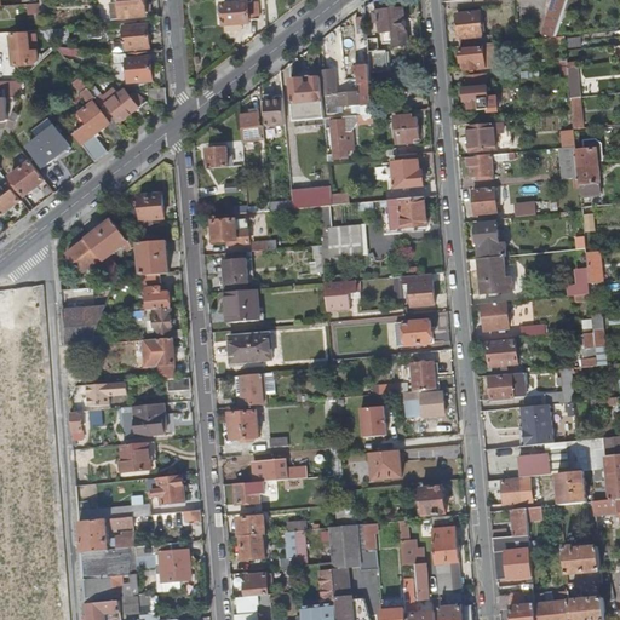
[(145,0),(119,0),(121,19),(147,17),(147,12),(153,12),(151,1),(147,1),(145,0)]
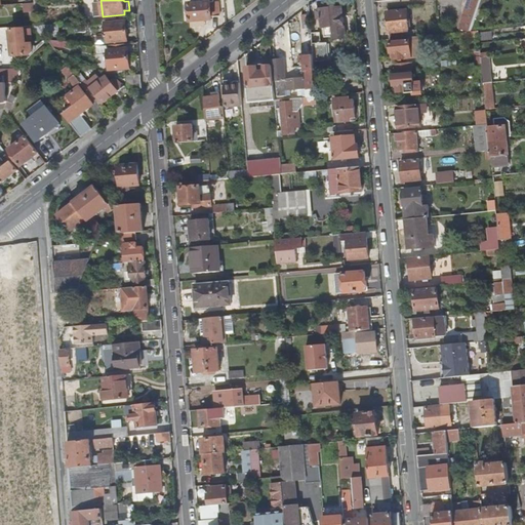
[(198,0),(199,5),(189,5),(190,24),(213,22),(212,18),(218,18),(217,3),(212,3),(211,0),(198,0)]
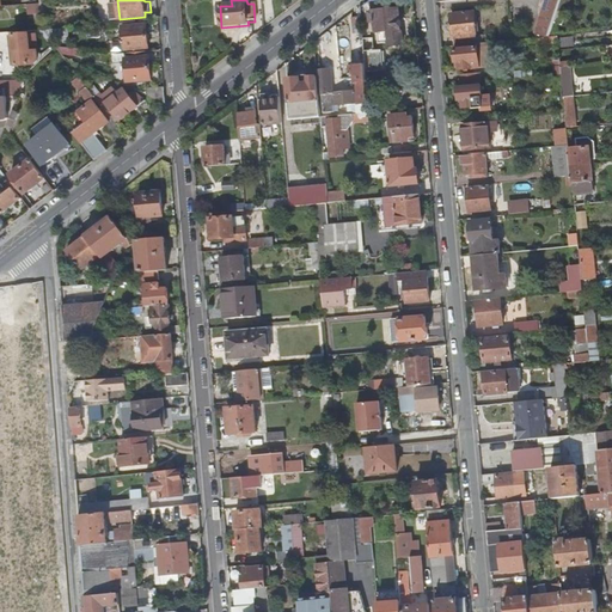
[(537,34),(549,38),(551,37),(560,11),(562,0),(550,0),(545,14),(543,14),(539,23),(540,24),(537,34)]
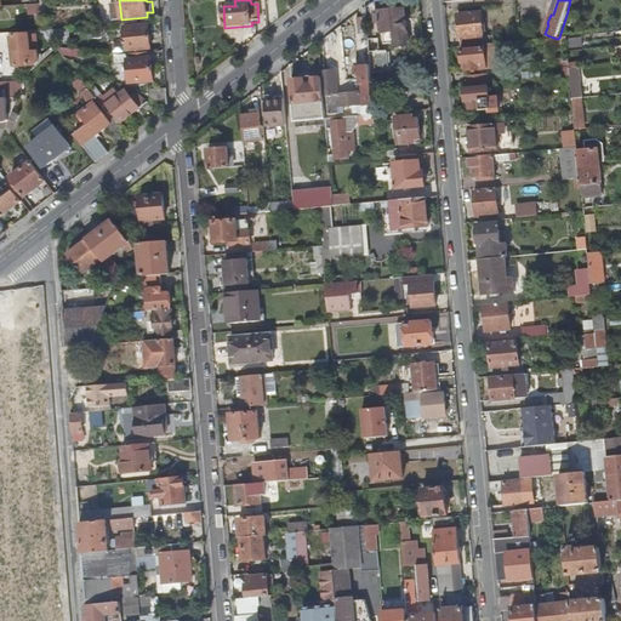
[(570,12),(574,13),(577,0),(570,0),(568,11),(570,12)]
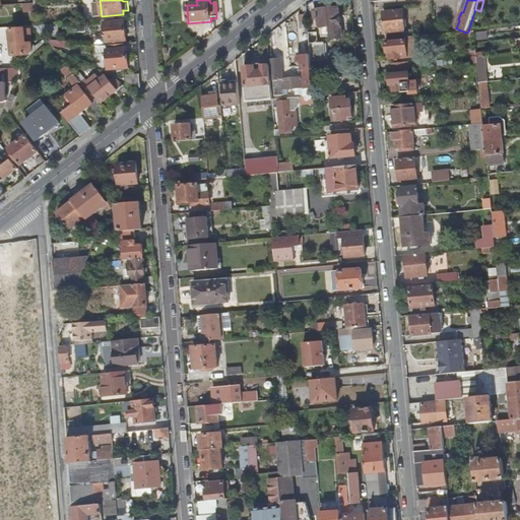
[(22,11),(35,11),(34,3),(27,4),(21,4),(22,11)]
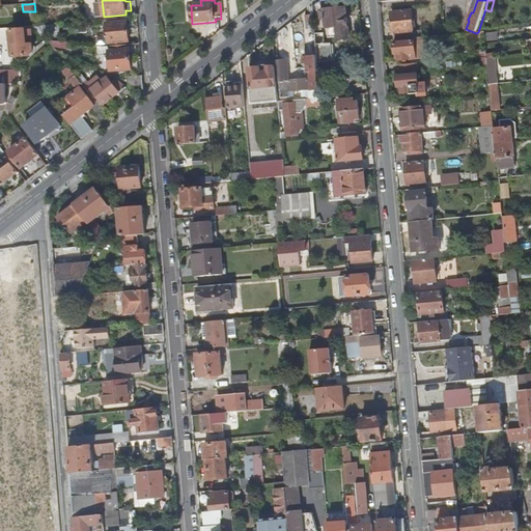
[(351,38),(346,7),(326,9),(327,28),(336,27),(337,39),(351,38)]
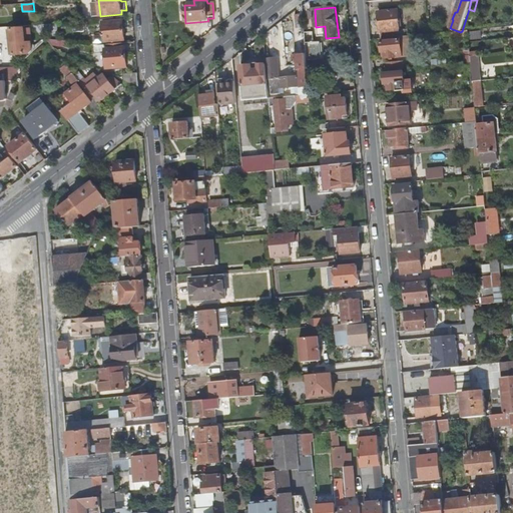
[(382,33),(382,39),(396,37),(395,31),(400,31),(399,11),(379,13),(380,33),(382,33)]
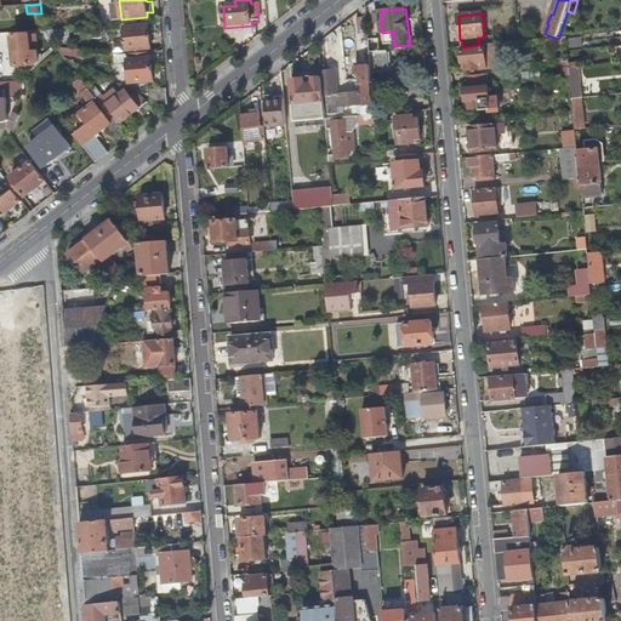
[(359,32),(369,32),(368,16),(358,16),(359,32)]
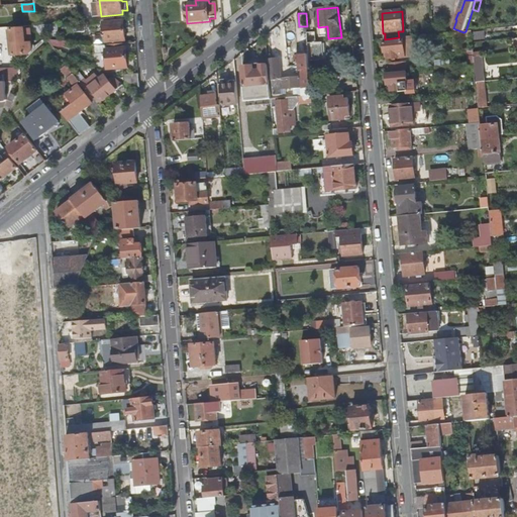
[(123,20),(102,22),(104,42),(125,41),(123,20)]
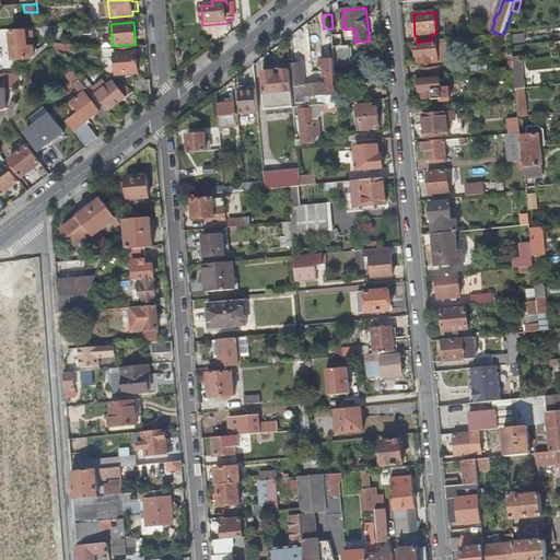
[(26,31),(12,32),(14,57),(26,57),(25,44),(33,44),(33,36),(26,36),(26,31)]
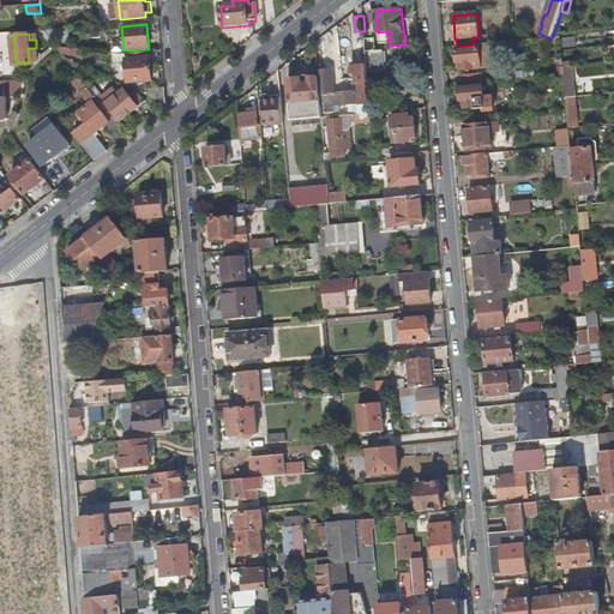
[(379,44),(366,46),(367,64),(368,71),(389,70),(386,48),(379,48),(379,44)]
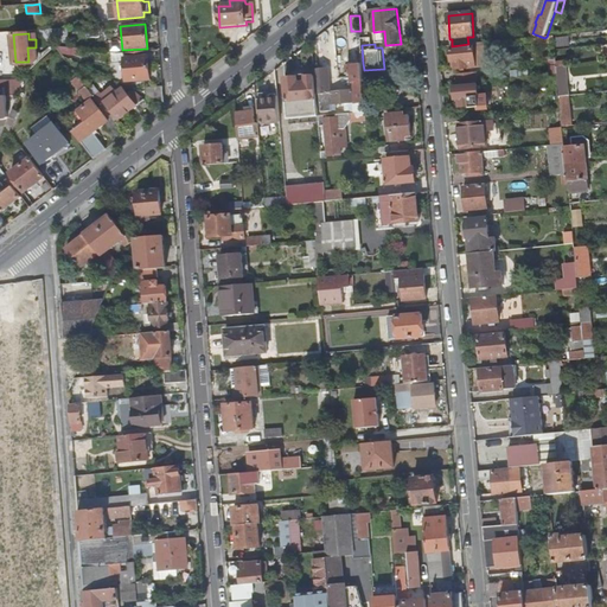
[(452,46),(453,50),(451,50),(453,62),(457,62),(457,69),(477,68),(474,48),(470,48),(470,44),(468,44),(452,46)]
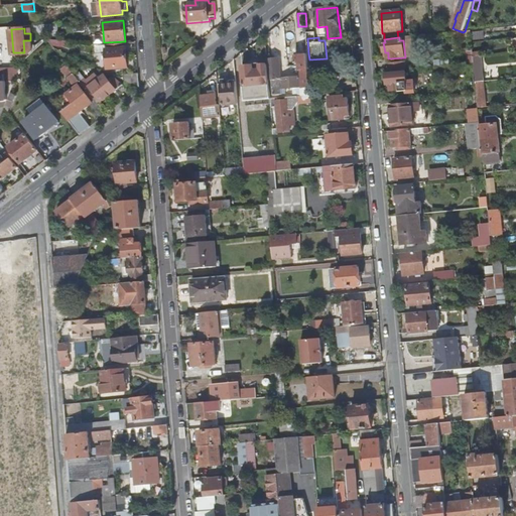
[(126,43),(106,45),(108,70),(128,68),(126,43)]
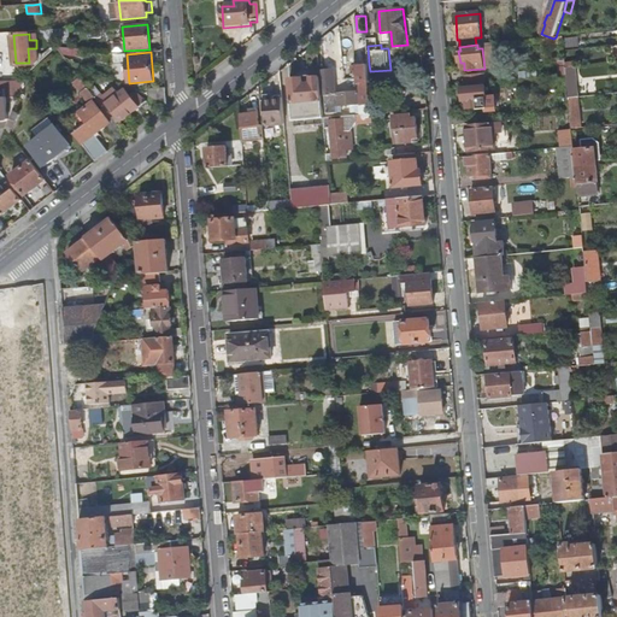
[(354,66),(354,76),(358,76),(359,86),(362,86),(364,104),(372,104),(370,71),(369,64),(354,66)]
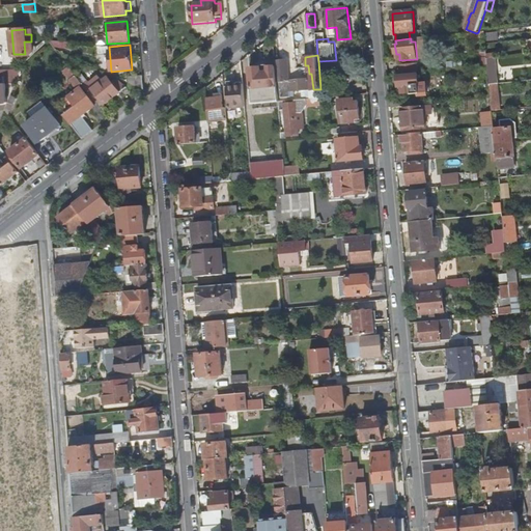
[(308,99),(306,80),(289,81),(287,59),(275,61),(278,82),(280,82),(282,98),(291,96),(290,90),(303,88),(303,99),(306,99),(308,99)]
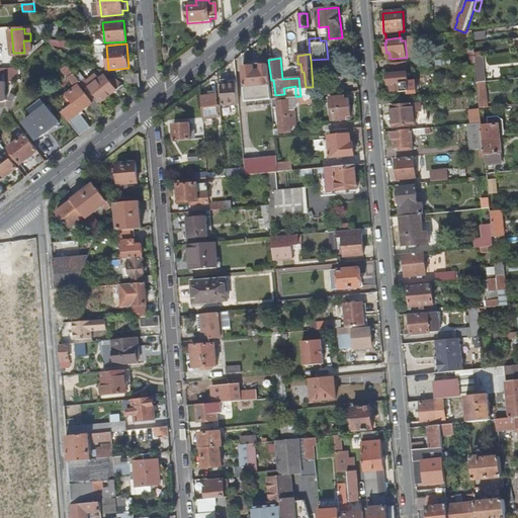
[(390,64),(391,72),(408,70),(407,62),(390,64)]
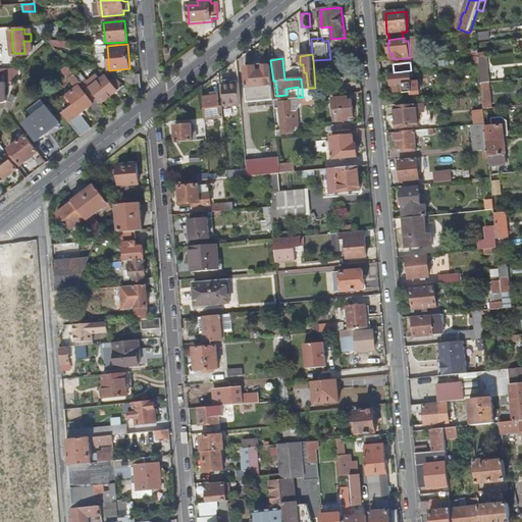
[(258,64),(248,65),(248,71),(238,72),(240,83),(241,93),(250,92),(249,84),(253,84),(268,82),(267,67),(259,68),(258,64)]
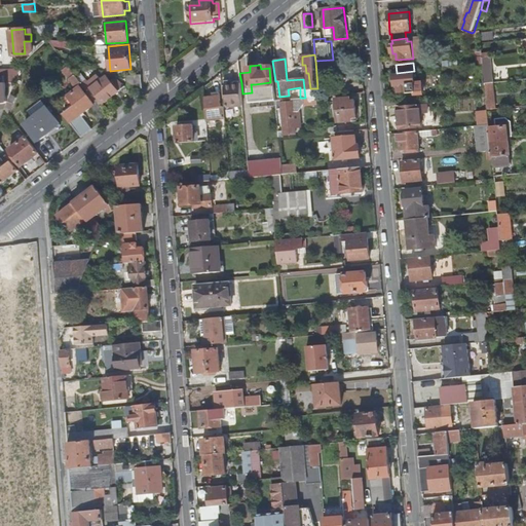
[(63,70),(69,78),(74,74),(68,66),(63,70)]
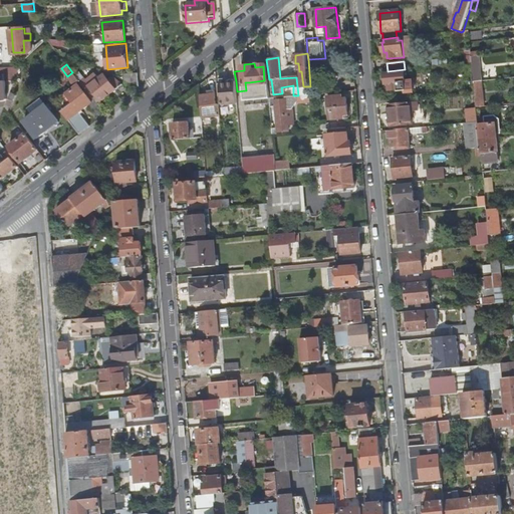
[(72,72),(67,76),(73,84),(78,80),(74,74),(72,72)]
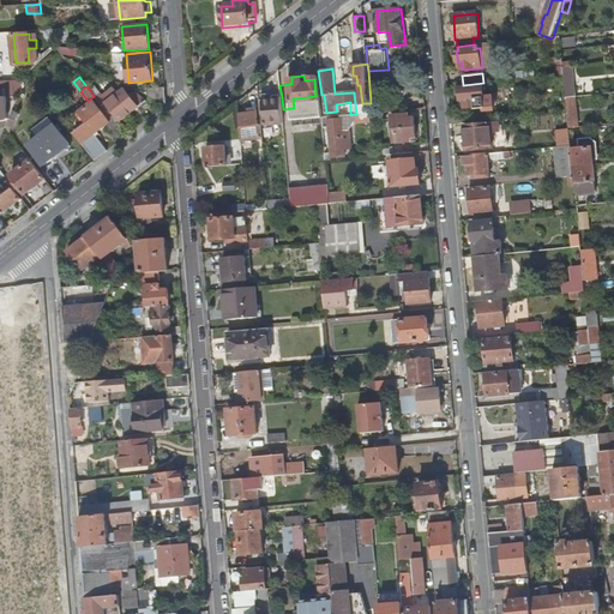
[(96,98),(101,95),(94,86),(89,89),(94,96),(96,98)]
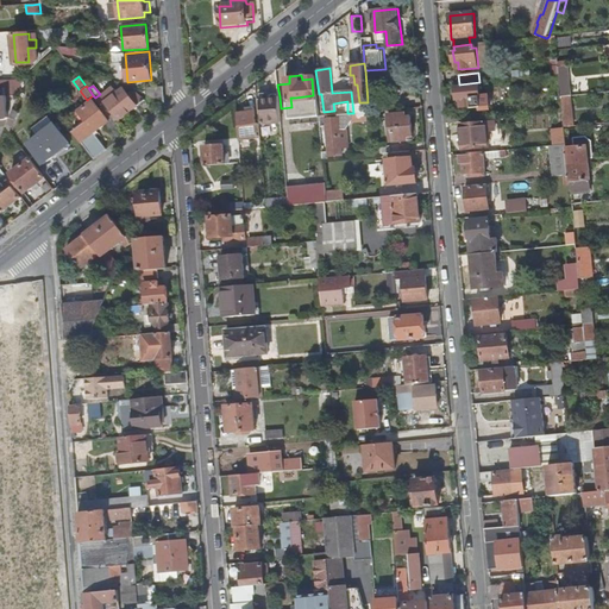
[(479,86),(456,88),(457,100),(460,100),(462,107),(481,106),(479,86)]
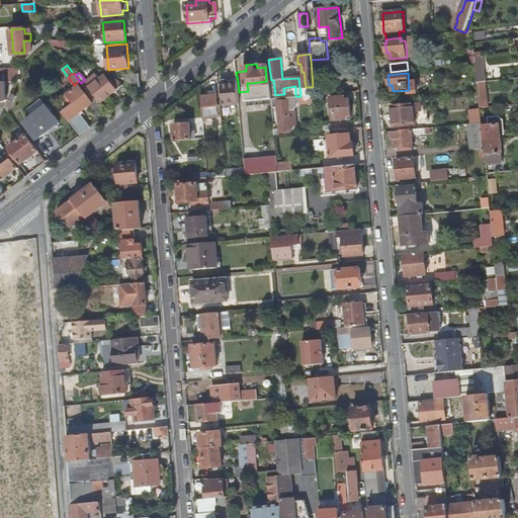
[(141,89),(140,74),(124,75),(125,82),(141,89)]
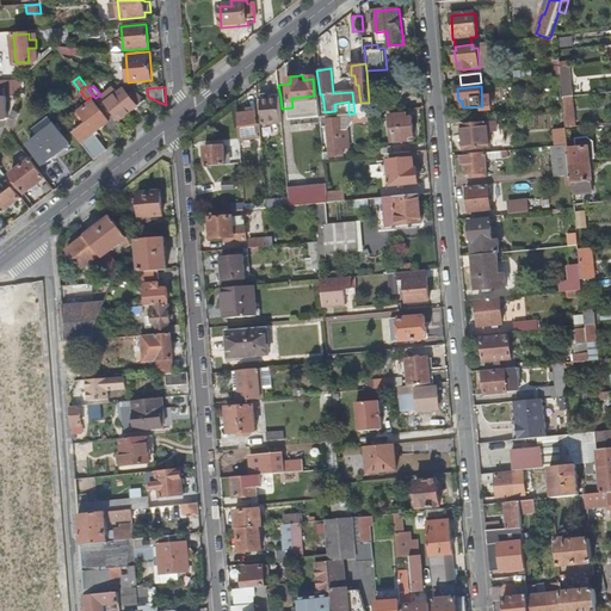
[(119,121),(136,107),(128,94),(123,88),(105,102),(119,121)]
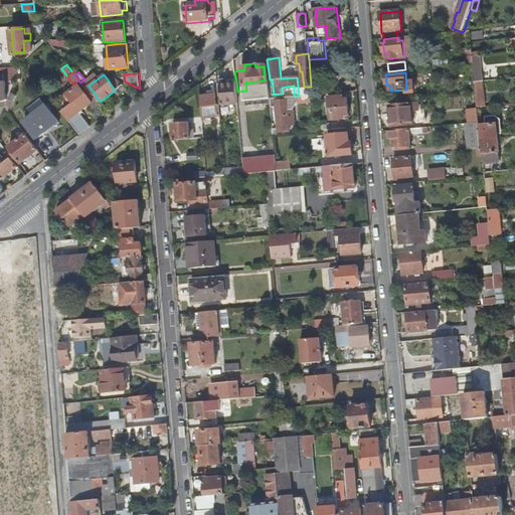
[(108,79),(115,91),(124,84),(112,76),(108,79)]
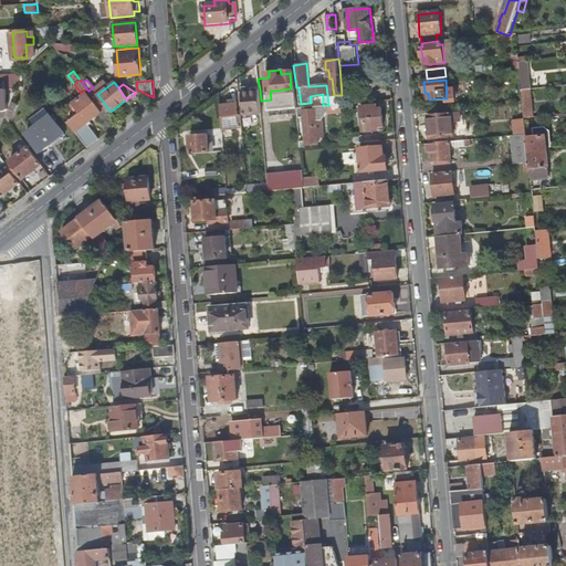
[(93,87),(88,91),(94,97),(97,94),(93,87)]
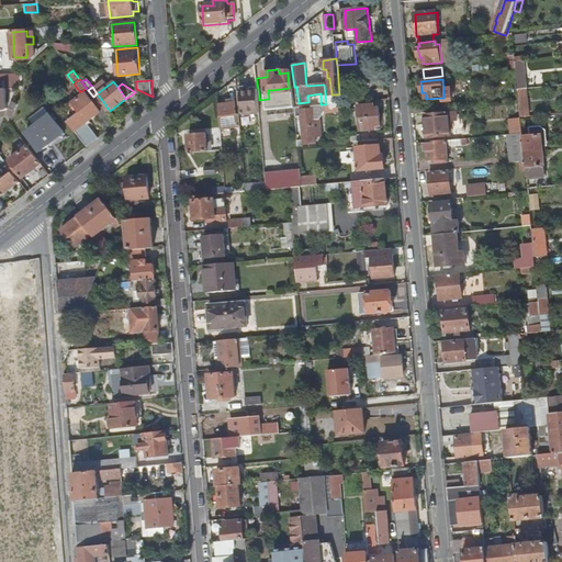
[(242,114),(260,113),(259,100),(258,89),(244,90),(244,87),(239,87),(242,114)]
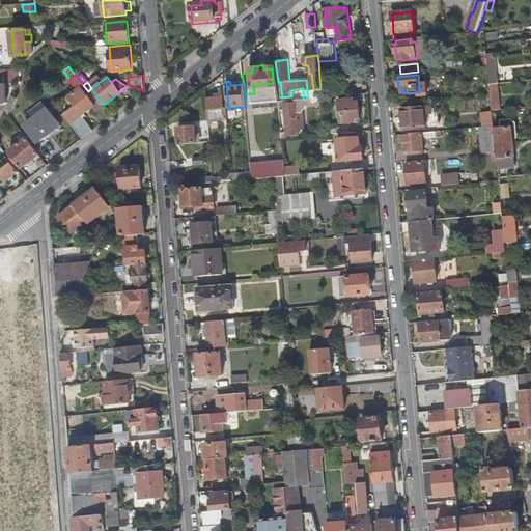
[(0,105),(7,105),(16,83),(2,84),(0,84),(0,105)]
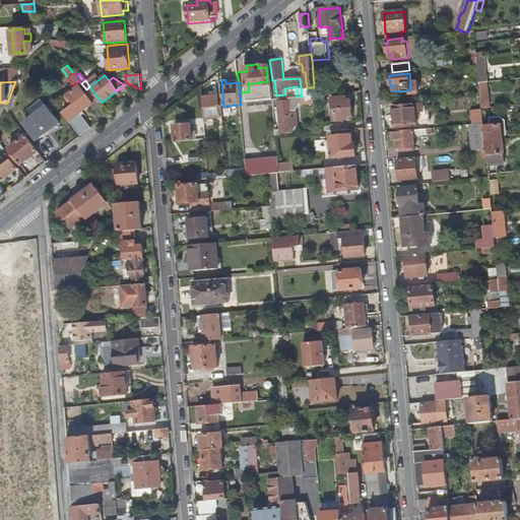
[(481,96),(490,95),(489,82),(480,83),(481,95),(481,96)]
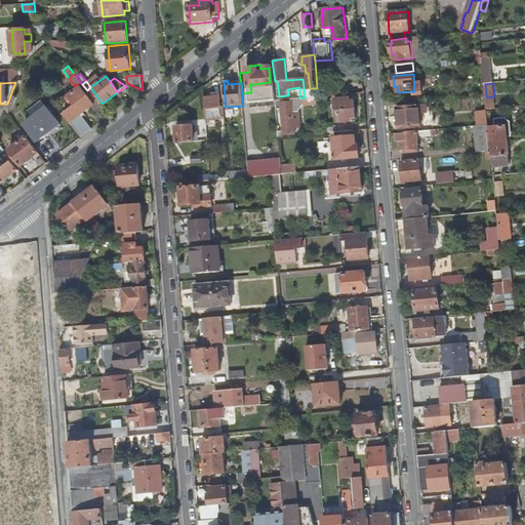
[(91,108),(103,121),(108,117),(96,104),(94,105),(80,86),(66,97),(73,107),(64,114),(82,136),(92,129),(81,115),(91,108)]
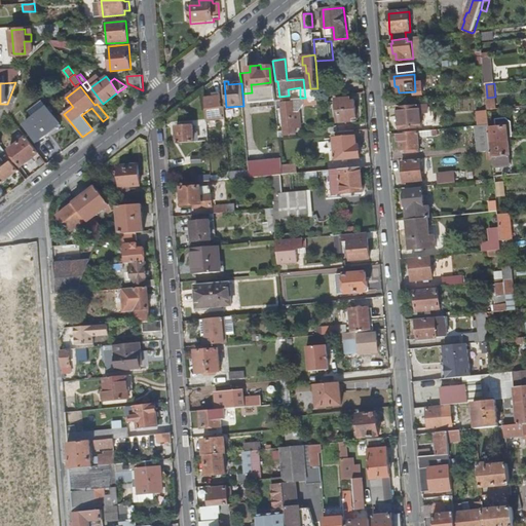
[(225,118),(224,106),(221,106),(220,96),(207,97),(210,119),(225,118)]
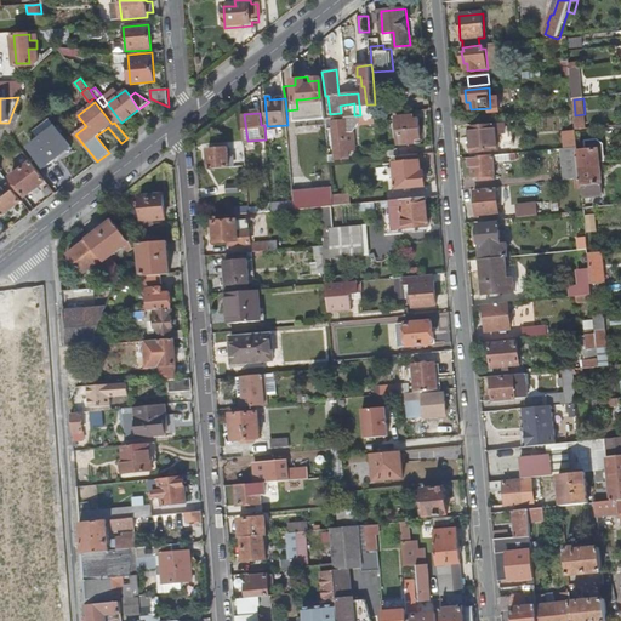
[(414,114),(397,117),(398,130),(420,129),(419,118),(414,118),(414,114)]
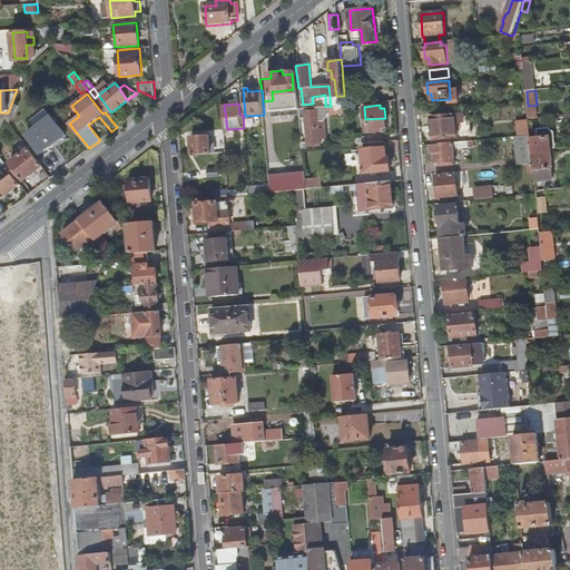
[(538,118),(537,105),(528,106),(530,119),(538,118)]
